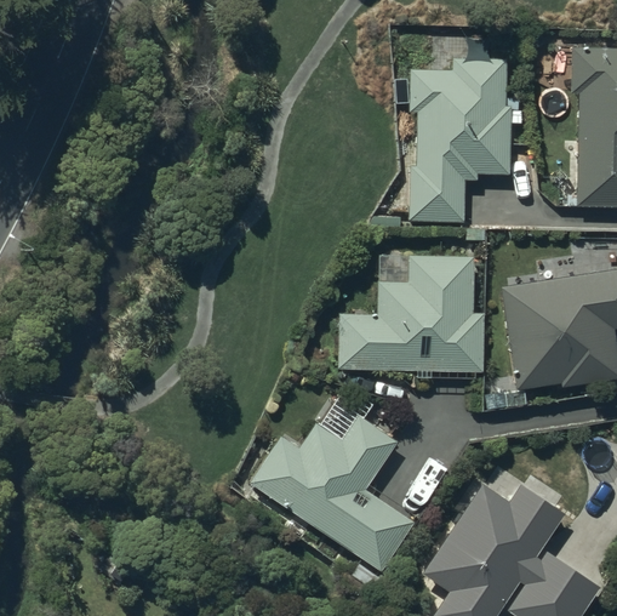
[(616,46),(571,46),(571,93),(577,93),(577,195),(561,195),(561,209),(616,209),(616,46)]
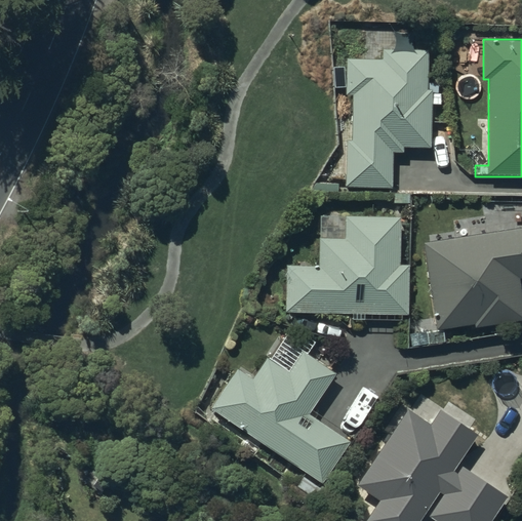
[(382,58),(346,58),(346,75),(334,75),(334,88),(346,88),(346,94),(351,94),(351,139),(347,139),(347,188),(393,188),(393,152),(404,152),(404,148),(432,148),(432,89),(428,89),(428,49),(382,49),(382,58)]
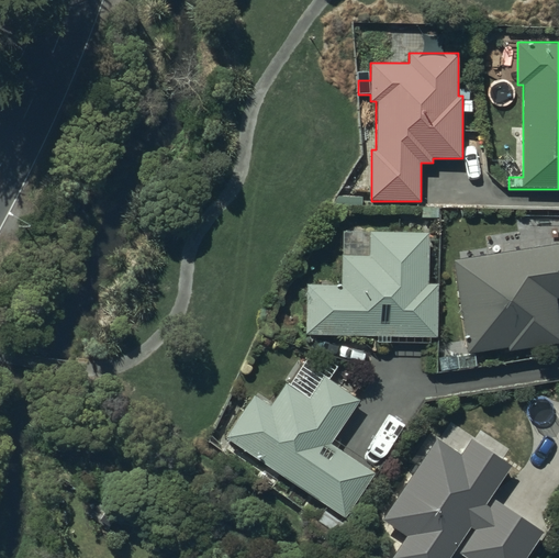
[(342,285),(305,285),(304,334),(438,337),(439,281),(428,281),(429,230),(370,229),(369,255),(342,254),(342,285)]
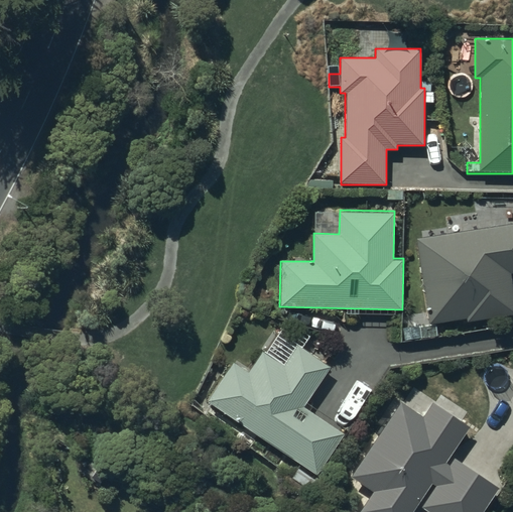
[(512,222),(416,238),(429,324),(467,320),(468,323),(512,315),(512,287),(510,272),(512,272),(512,222)]
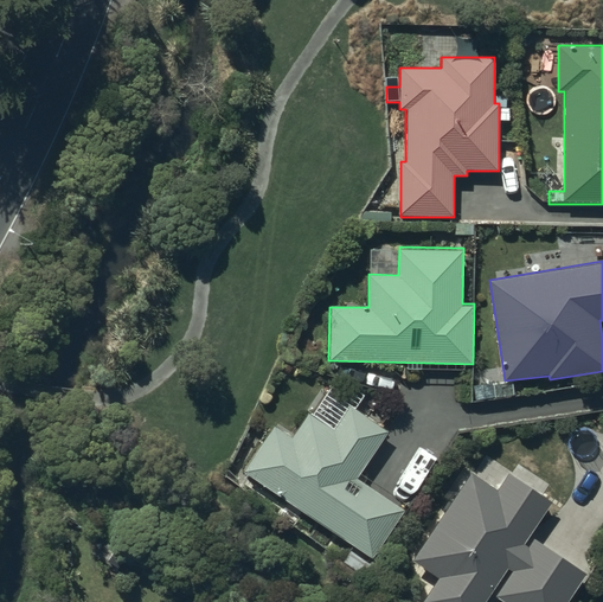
[(514,380),(473,385),(474,402),(515,396),(514,380)]
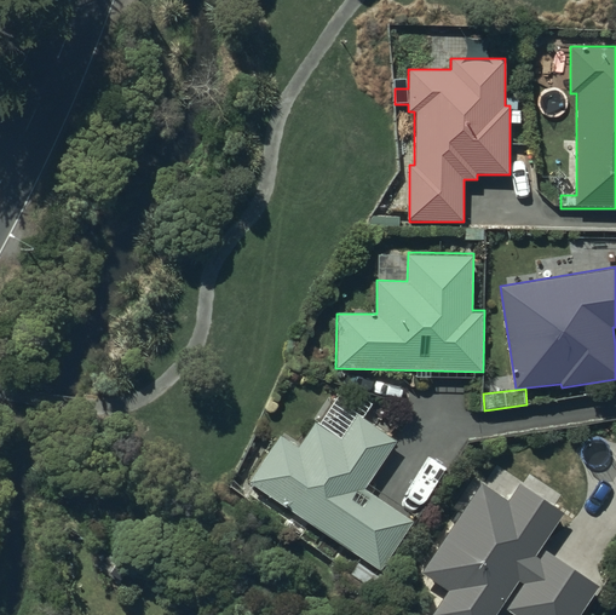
[(278,434),(247,481),(381,572),(415,521),(366,488),(398,441),(357,413),(339,438),(314,420),(297,446),(278,434)]
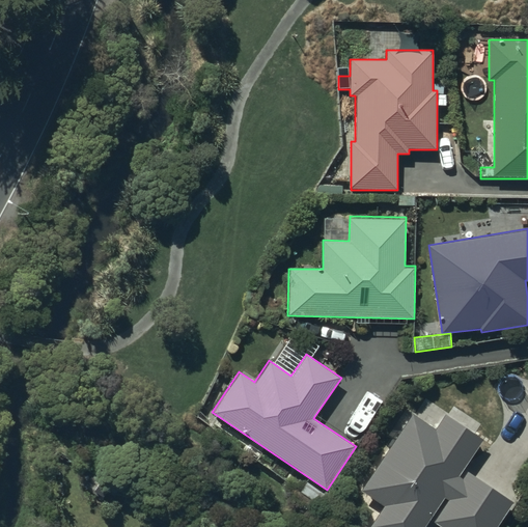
[(412,412),(361,489),(384,504),(369,526),(422,526),(443,496),(448,500),(434,522),(441,526),(496,526),(513,501),(468,470),(463,478),(459,475),(482,438),(446,413),(436,428),(412,412)]
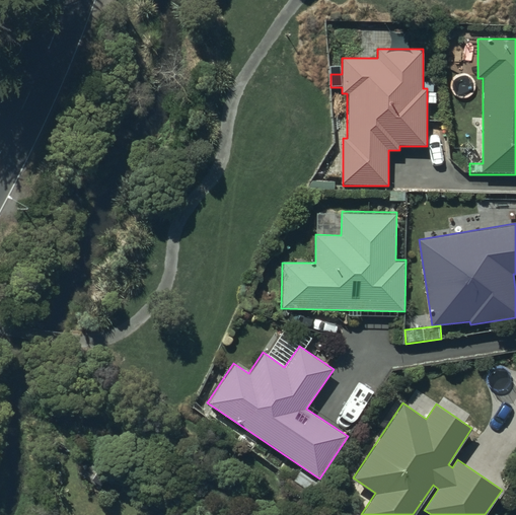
All buildings are outlined.
